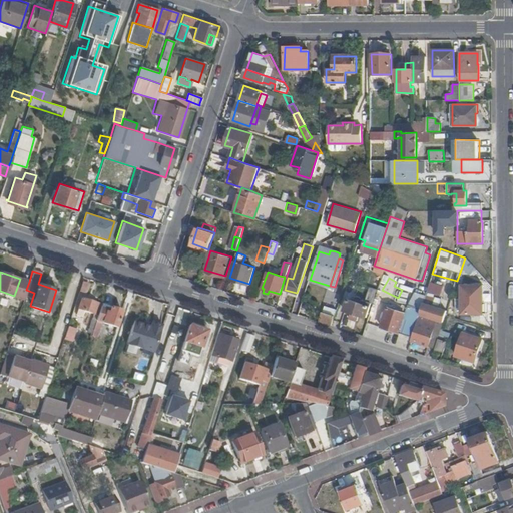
[(29,282),(20,279),(14,296),(24,300),(26,290),(29,282)]
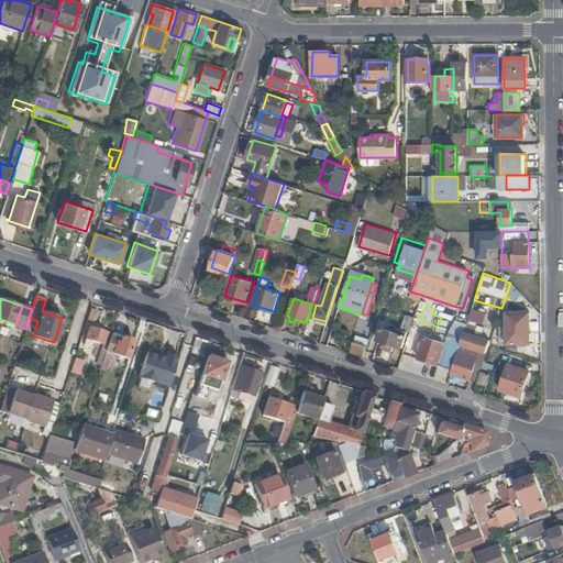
[(87,319),(99,323),(103,310),(91,306),(87,319)]
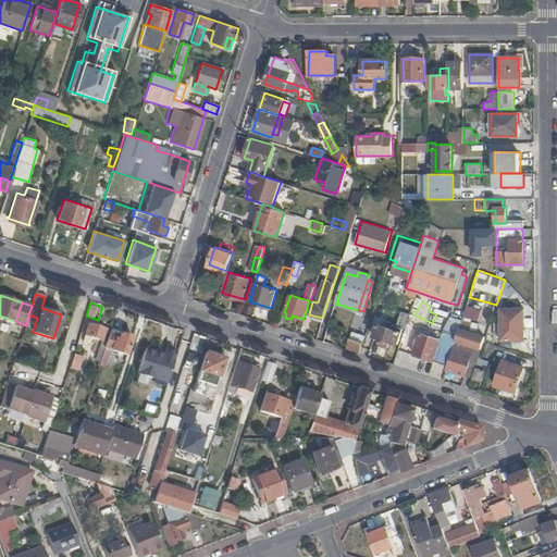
[(502,329),(502,339),(524,339),(524,308),(502,309),(502,322),(494,322),(494,329),(502,329)]
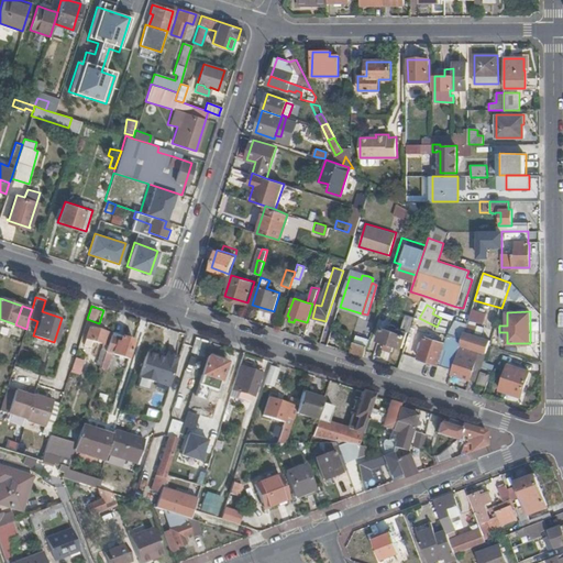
[(468,317),(464,331),(484,338),(492,340),(496,326),(468,317)]
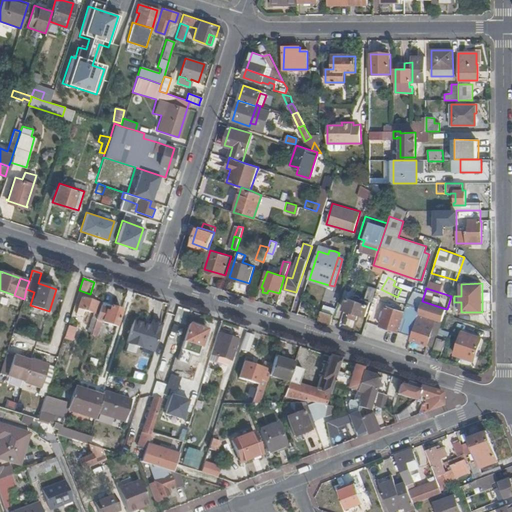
[(97,301),(81,297),(78,307),(84,309),(93,312),(94,312),(96,304),(97,301)]
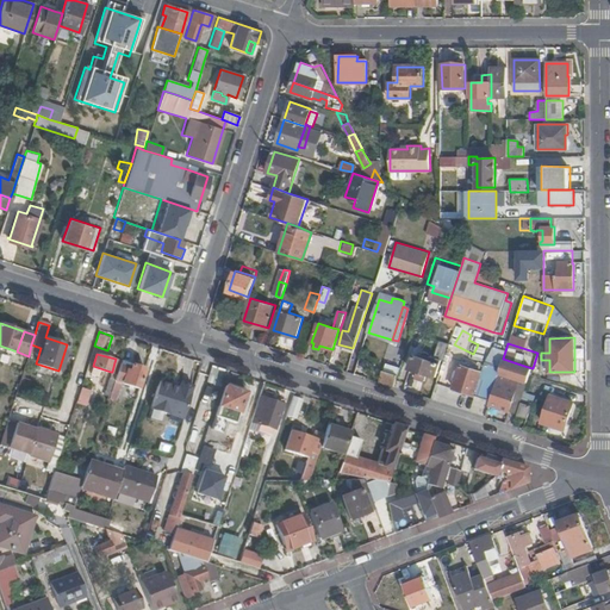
[(429,374),(436,377),(440,365),(440,363),(429,360),(414,355),(411,368),(418,371),(417,375),(428,379),(429,374)]
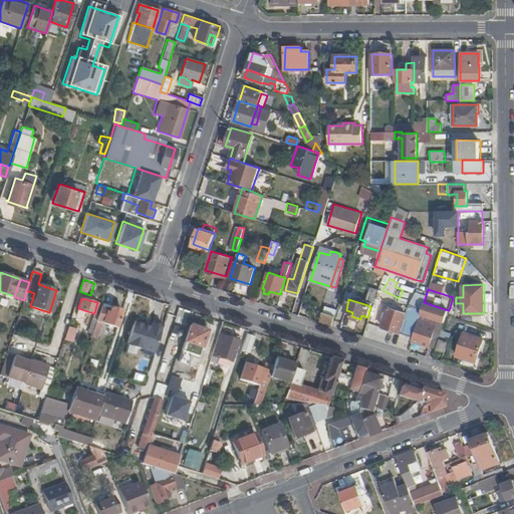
[(386,317),(382,326),(401,332),(414,335),(420,314),(422,308),(410,304),(405,302),(403,309),(390,305),(389,308),(386,308),(382,316),(386,317)]
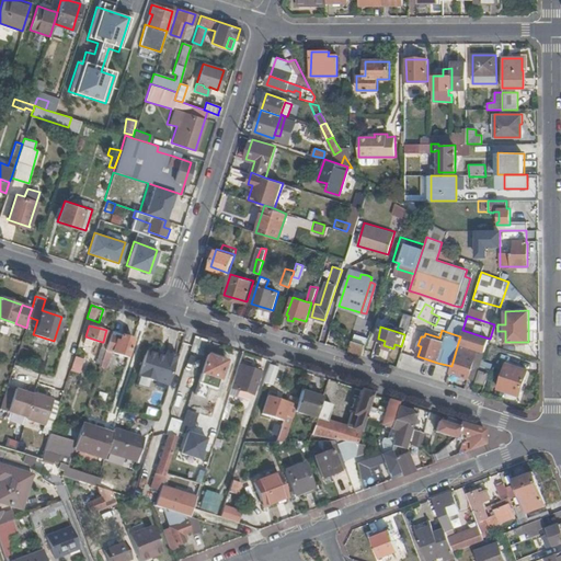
[(462,330),(460,336),(458,343),(478,350),(480,341),(482,336),(462,330)]
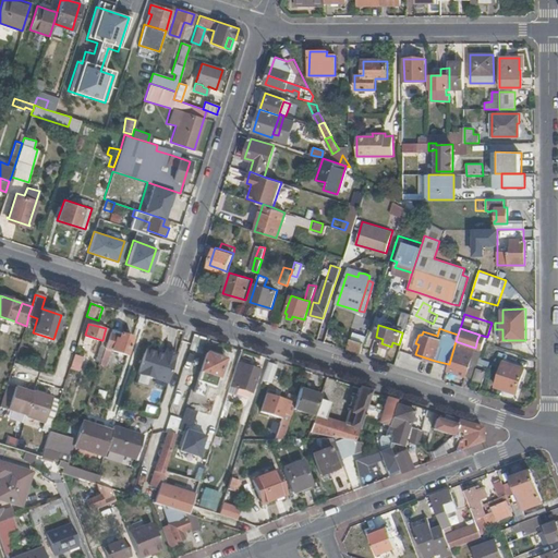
[(109,332),(107,341),(101,358),(107,360),(110,349),(126,354),(132,337),(120,332),(119,336),(109,332)]
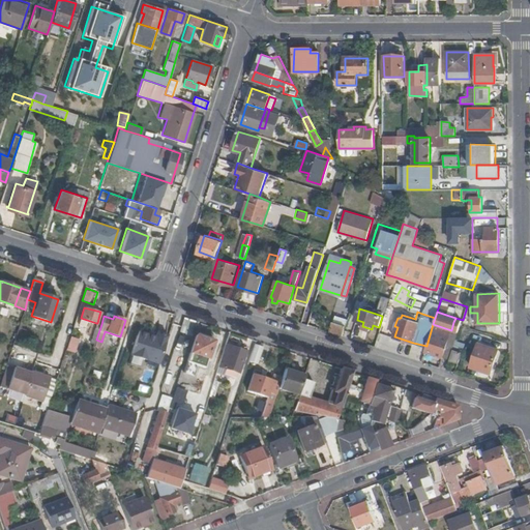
[(336,323),(334,322),(331,332),(343,335),(347,324),(346,323),(347,320),(339,318),(336,323)]
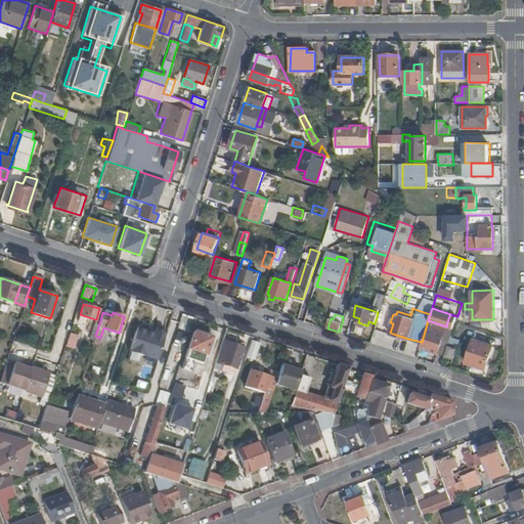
[(446,326),(439,347),(446,349),(455,321),(448,318),(446,326)]
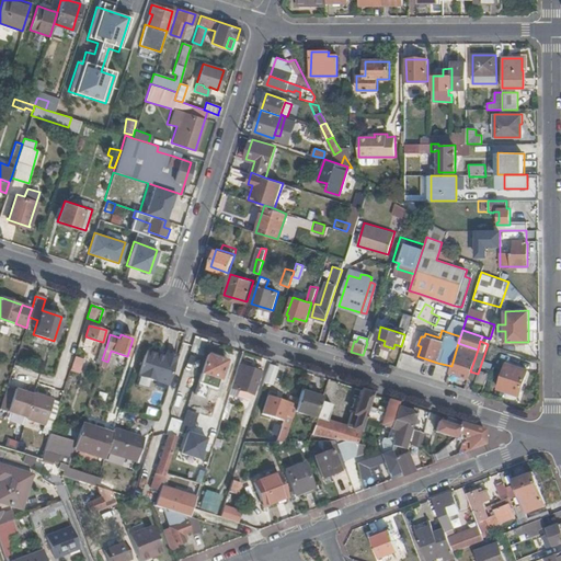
[(102,342),(95,361),(101,362),(102,359),(107,343),(103,342),(102,342)]
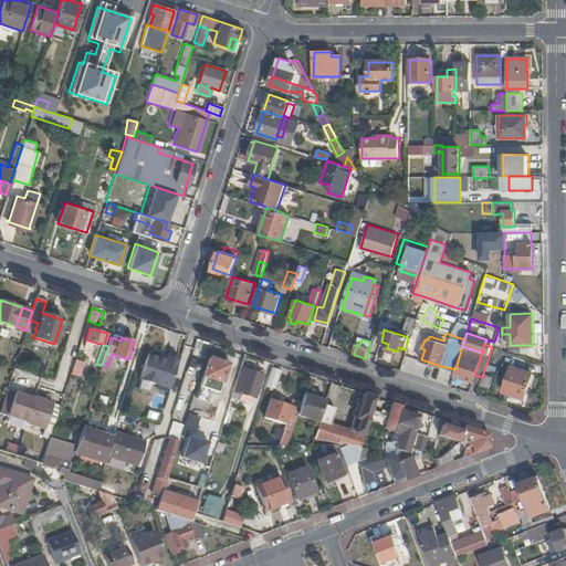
[(192,356),(205,359),(207,349),(195,346),(192,356)]
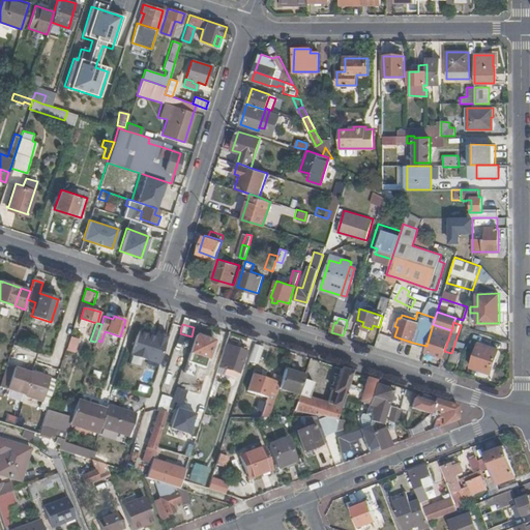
[(451,330),(433,324),(427,346),(424,351),(443,356),(444,351),(451,330)]
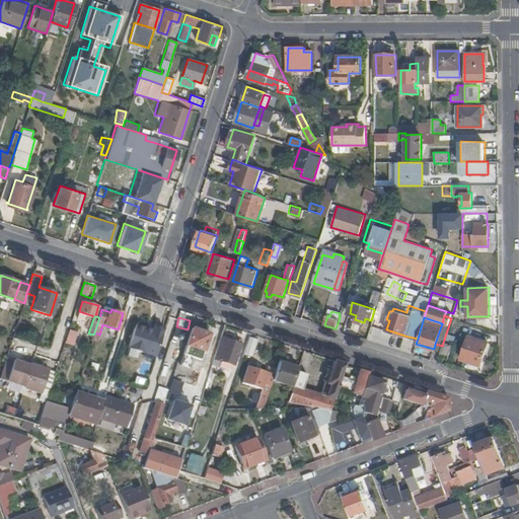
[(224,324),(216,322),(213,335),(214,335),(206,358),(213,360),(213,358),(214,358),(220,337),(224,324)]
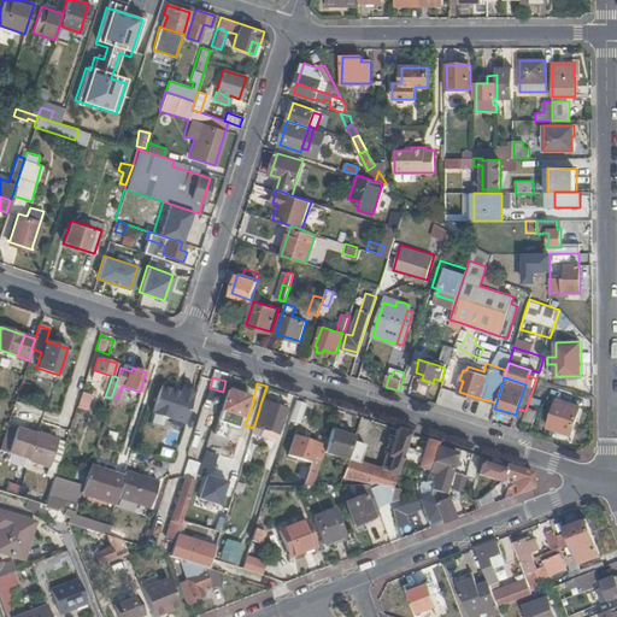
[(159,385),(151,412),(183,423),(194,389),(181,386),(180,391),(159,385)]
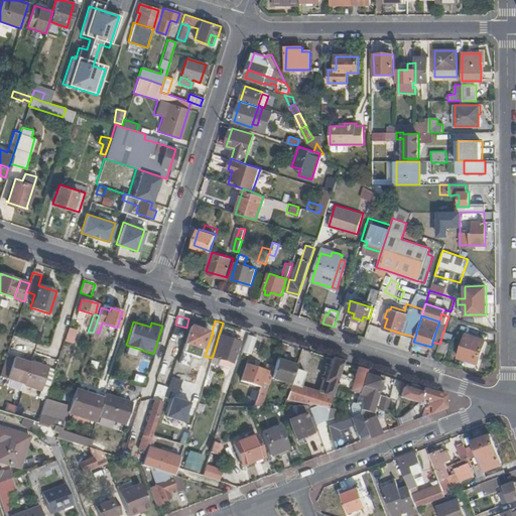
[(209,332),(190,327),(182,352),(200,357),(209,332)]
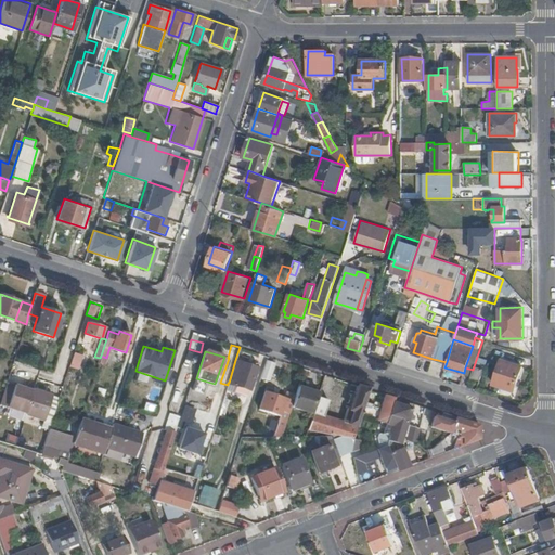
[(82,355),(73,352),(69,365),(78,368),(82,355)]
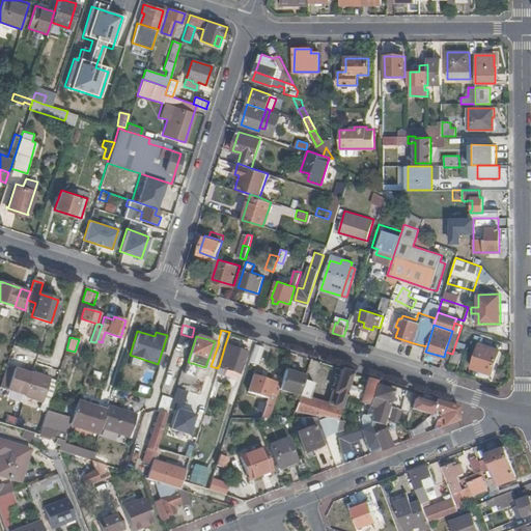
[(246,352),(225,344),(219,366),(224,368),(240,372),(246,352)]
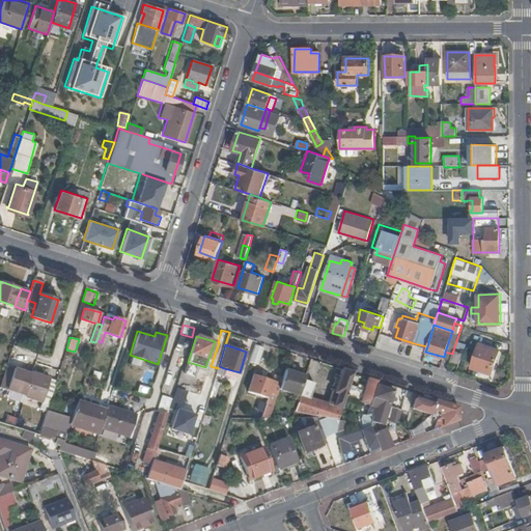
[(262,346),(256,344),(252,356),(258,358),(262,346)]
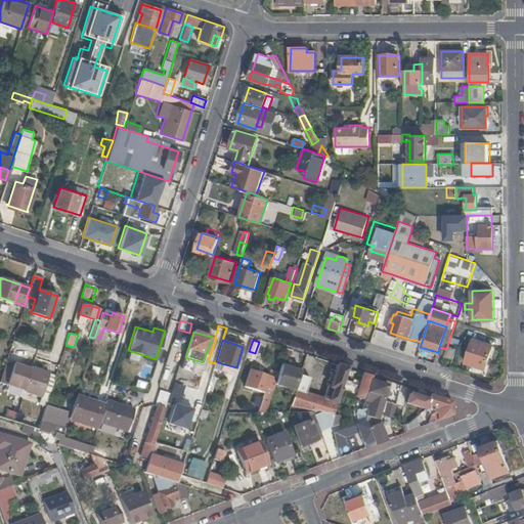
[(487,368),(494,346),(475,340),(468,362),(487,368)]
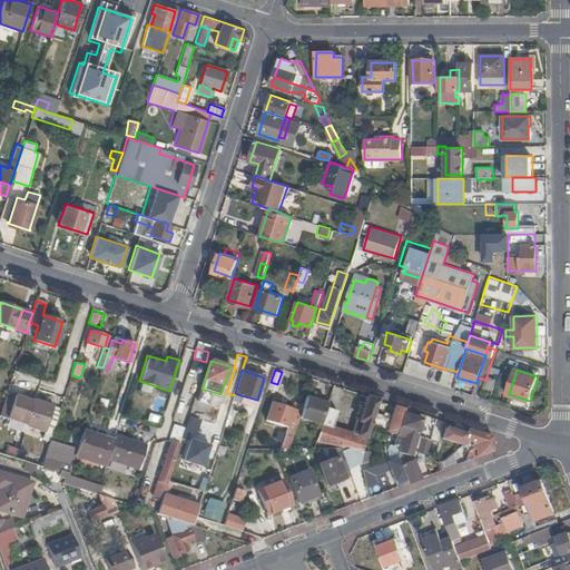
[(490,376),(485,387),(494,390),(498,379),(490,376)]
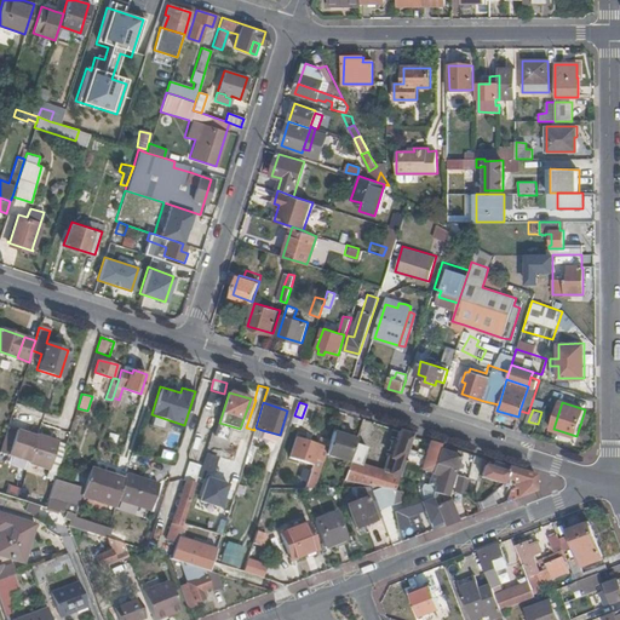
[(292,426),(298,429),(302,418),(294,415),(292,426)]
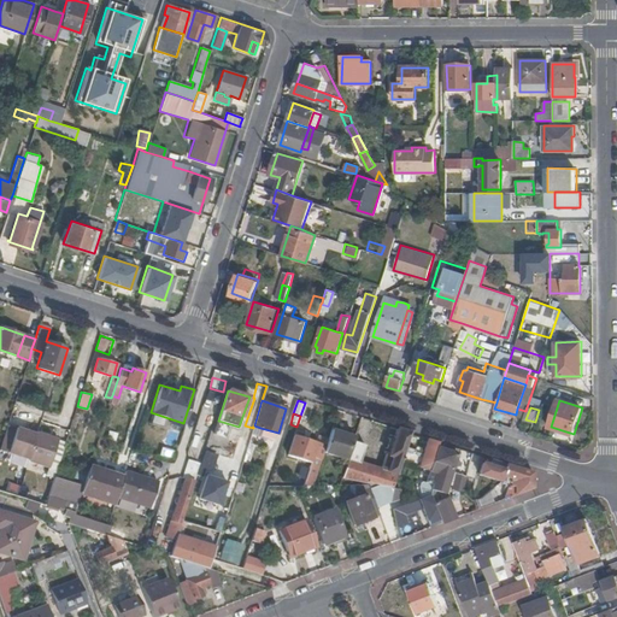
[(35,434),(9,425),(0,450),(25,458),(35,434)]
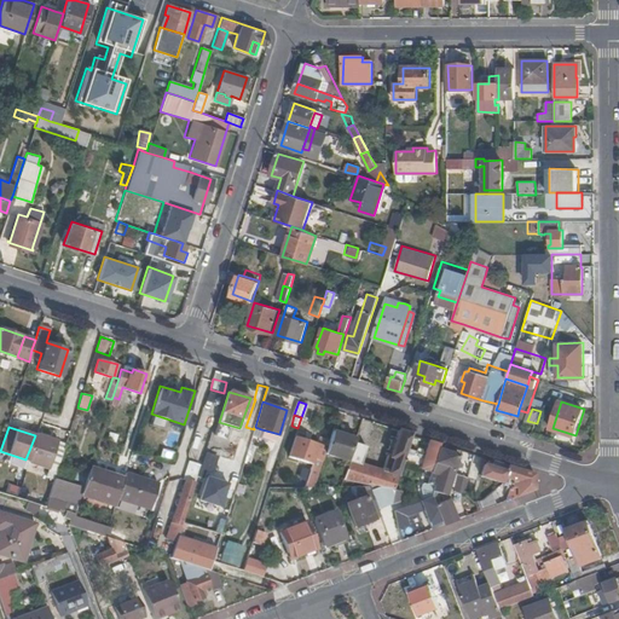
[(331,428),(329,438),(327,445),(324,453),(347,462),(354,443),(356,437),(331,428)]
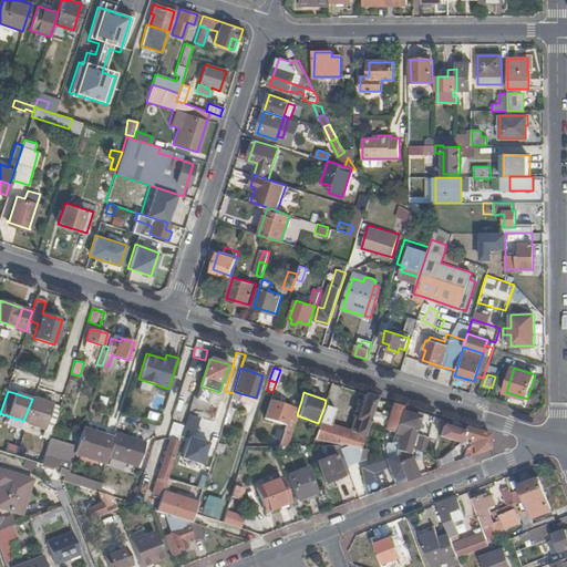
[(318,423),(313,437),(337,445),(339,450),(341,455),(344,464),(354,460),(360,449),(368,424),(377,398),(364,393),(358,418),(353,418),(349,430),(330,424),(336,409),(325,405),(318,423)]
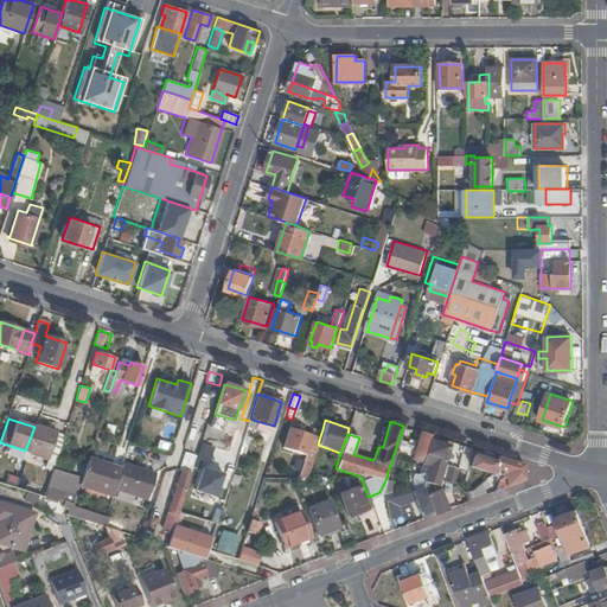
[(36,425),(34,427),(25,451),(25,452),(46,459),(55,461),(63,434),(36,425)]
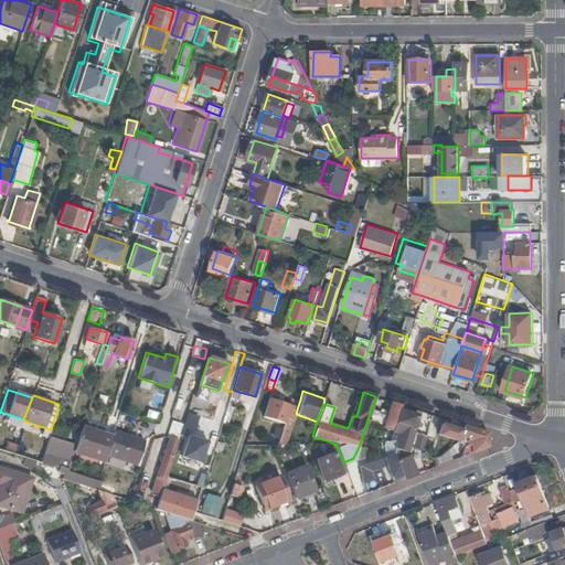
[(300,400),(291,397),(289,404),(298,406),(300,400)]
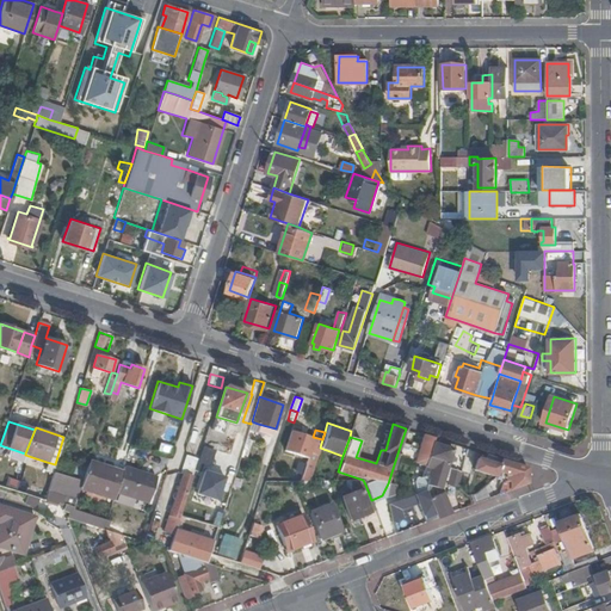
[(287,450),(308,458),(307,463),(301,481),(309,481),(320,448),(322,439),(313,437),(303,433),(292,431),(287,450)]
